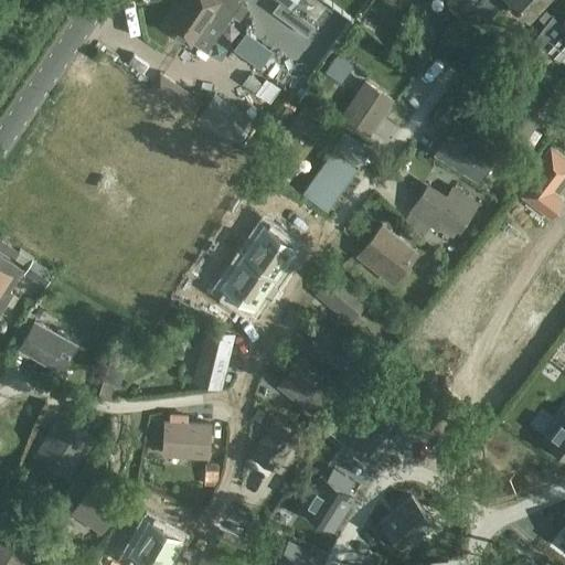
[(184,0),(164,29),(189,45),(206,21),(209,19),(223,28),(242,1),(242,0),(241,0),(184,0)]
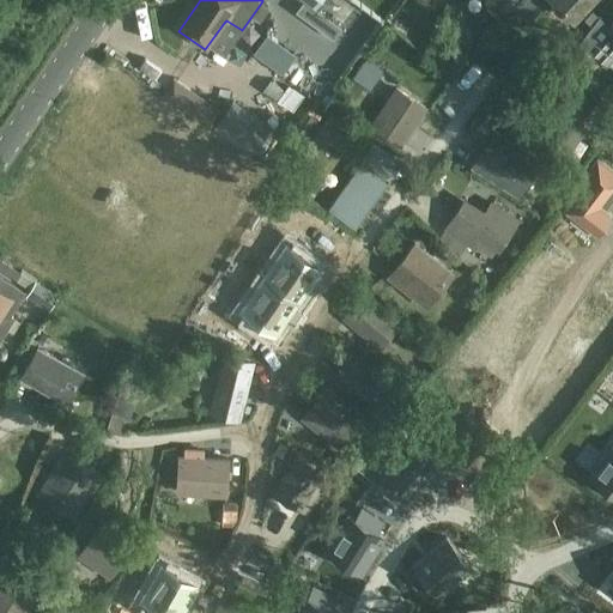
[(314,8),(303,0),(296,11),(332,37),(340,26),(314,8)]
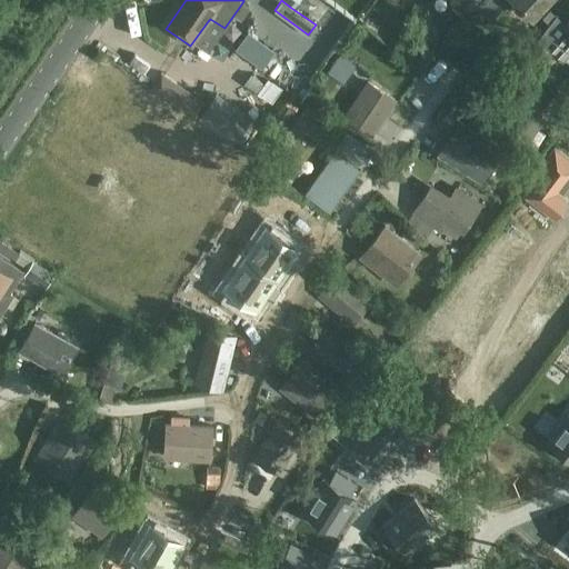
[(451,0),(450,2),(466,18),(482,0),(451,0)]
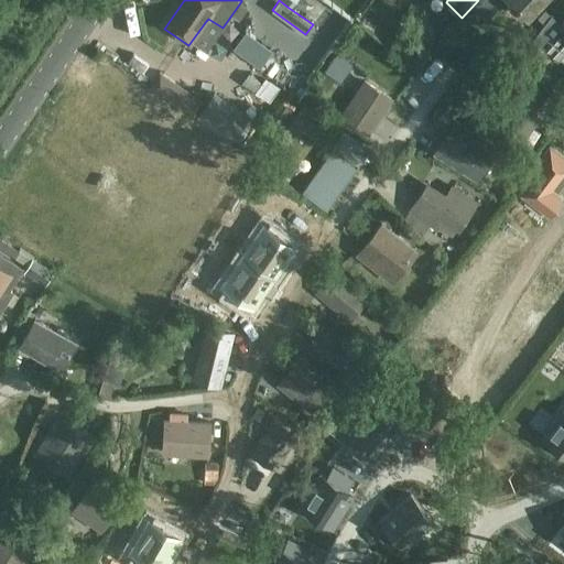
[(508,0),(528,18),(544,0),(508,0)]
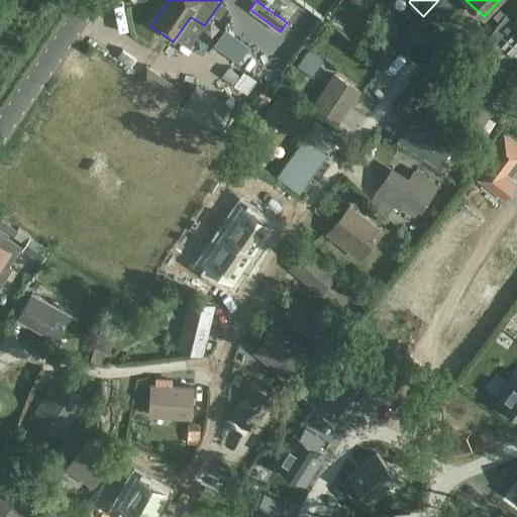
[(506,15),(484,42),(501,58),(506,52),(511,56),(516,48),(516,22),(515,24),(506,15)]
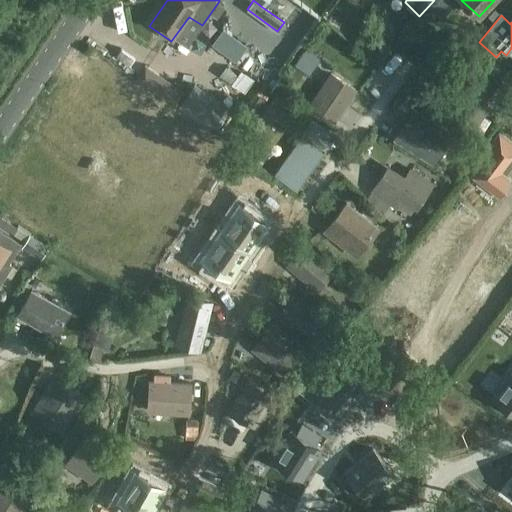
[(145,67),(136,79),(150,89),(174,106),(183,93),(145,67)]
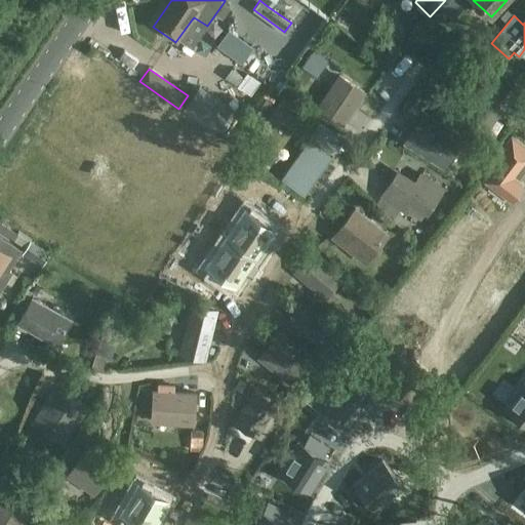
[(337,77),(317,108),(341,124),(362,93),(337,77)]
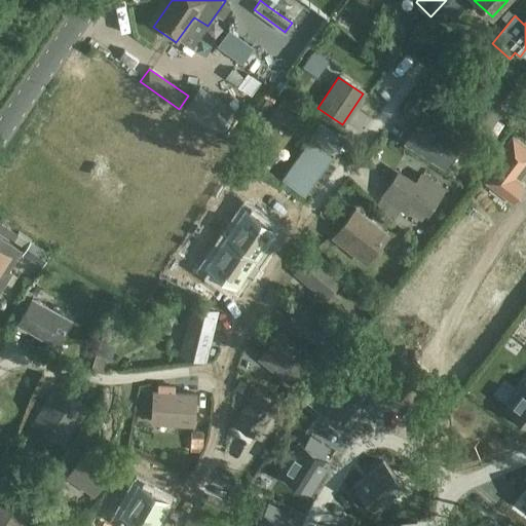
[(231,109),(200,87),(183,110),(216,133),(231,109)]
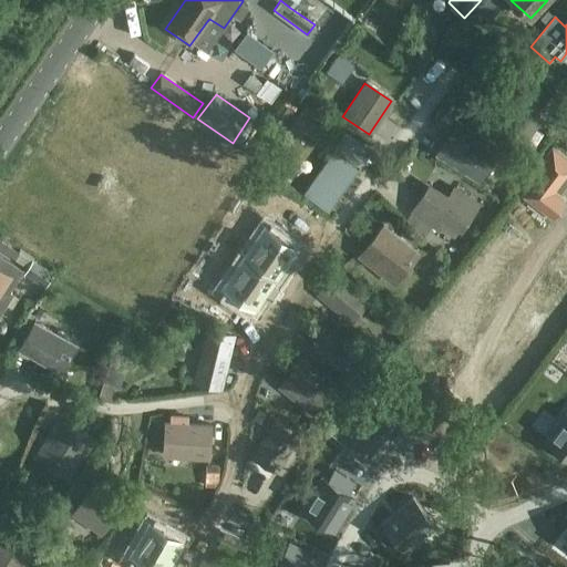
[(306,103),(300,112),(309,119),(315,110),(306,103)]
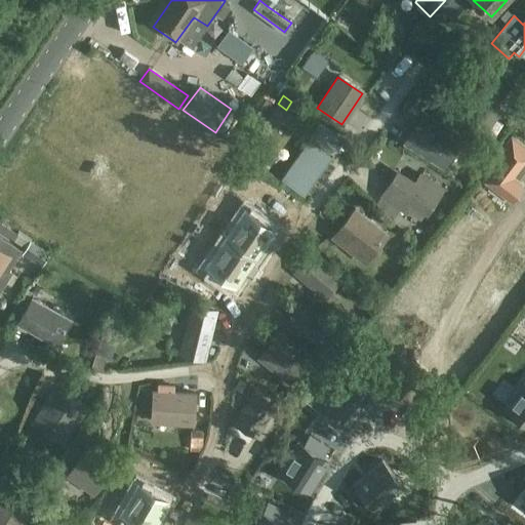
[(475,97),(461,119),(482,130),(488,121),(492,121),(501,106),(485,95),(475,97)]
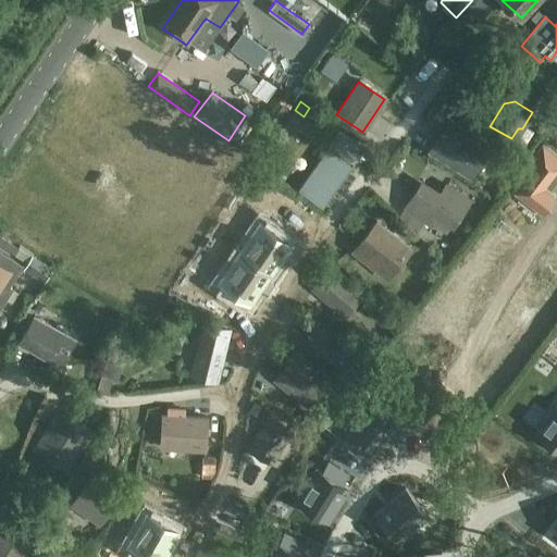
[(446,124),(429,150),(469,176),(485,150),(446,124)]
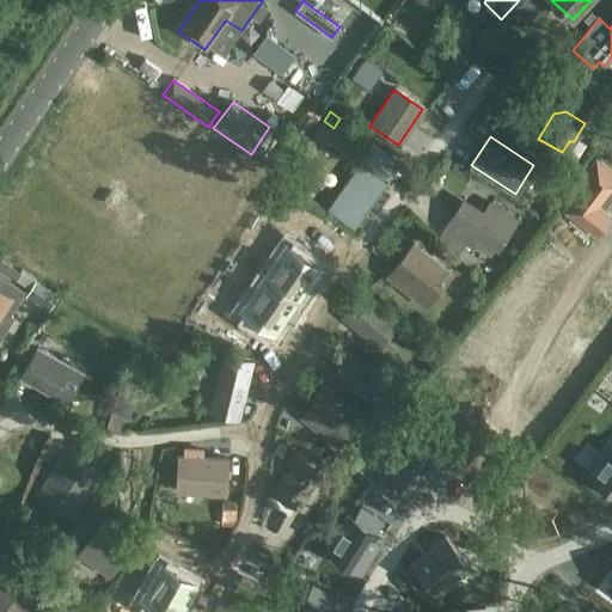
[(373,141),(361,157),(386,173),(397,158),(373,141)]
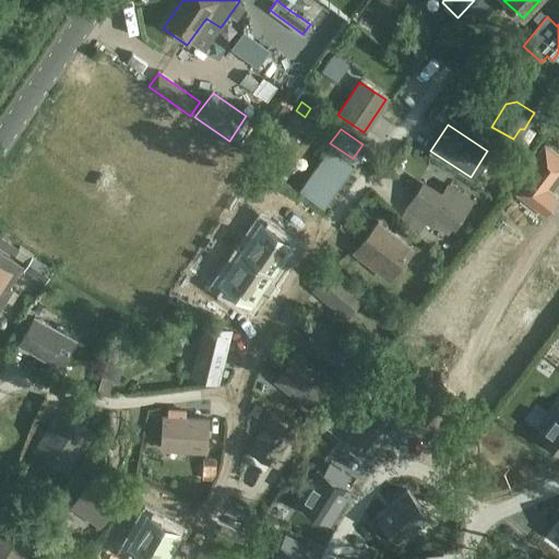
[(558,155),(545,145),(511,189),(545,215),(558,198),(551,191),(558,181),(558,155)]
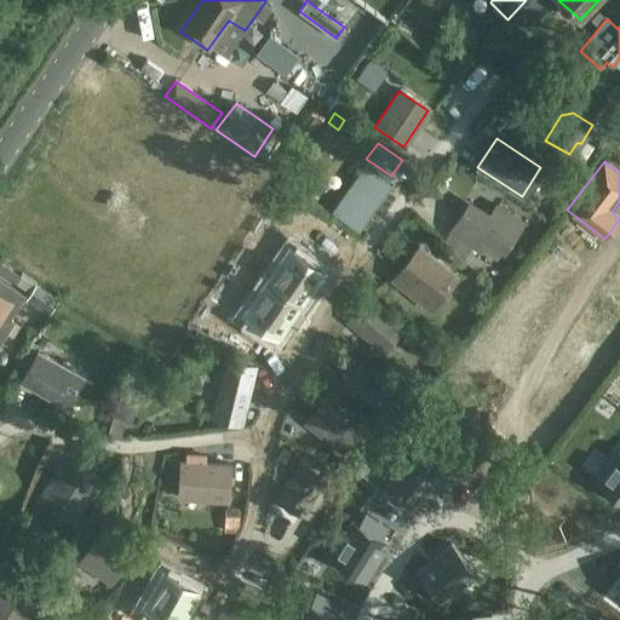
[(391,184),(365,165),(332,212),(359,230),(391,184)]
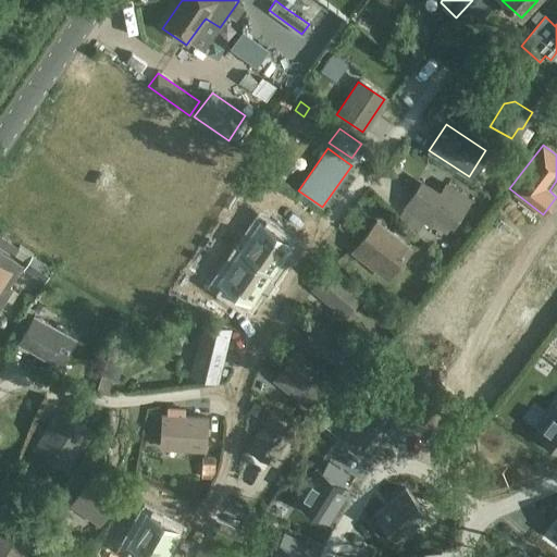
[(418,188),(404,208),(428,223),(437,208),(456,221),(469,201),(445,186),(436,200),(418,188)]
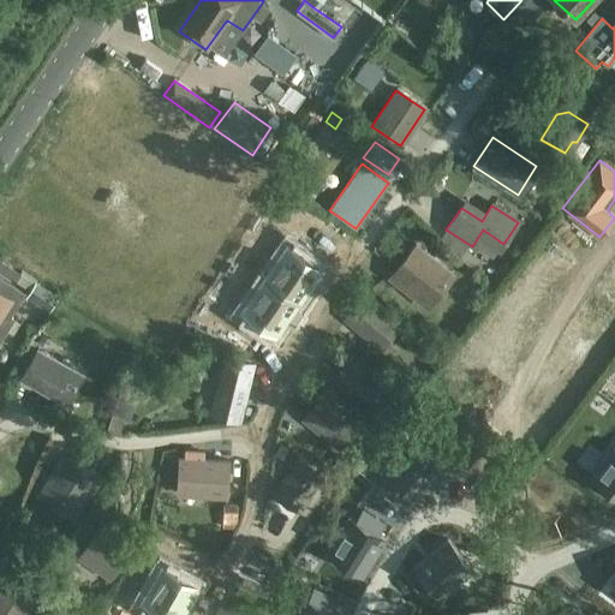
[(288,244),(266,278),(300,302),(323,268),(316,263),(323,254),(302,238),(294,248),(288,244)]
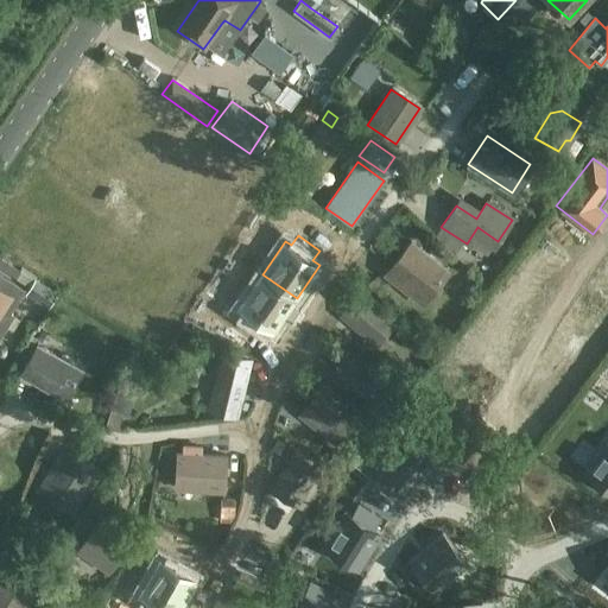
[(410,242),(392,265),(412,282),(406,289),(417,297),(423,290),(429,295),(447,272),(410,242)]
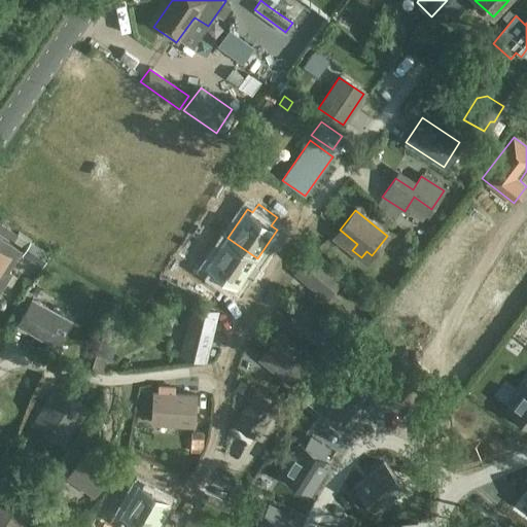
[(399,215),(395,220),(400,227),(406,219),(399,215)]
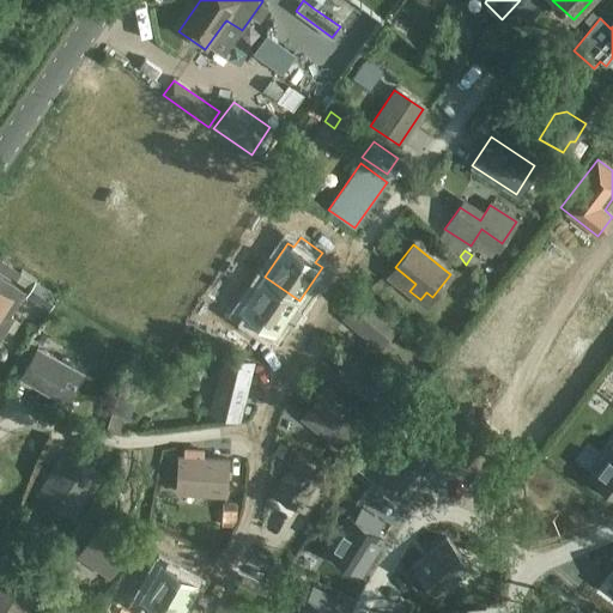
[(247,314),(240,325),(262,340),(269,331),(275,334),(299,301),(265,277),(241,310),(247,314)]
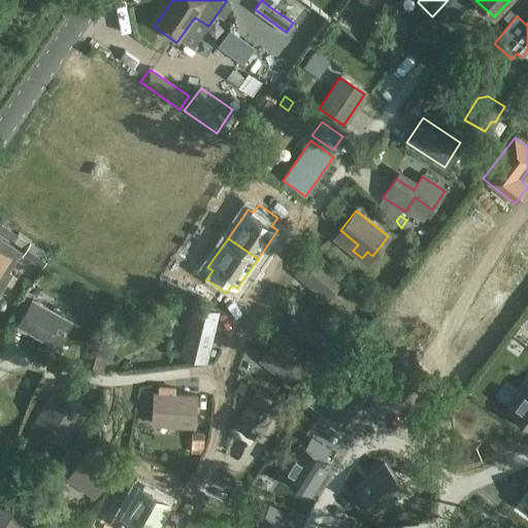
[(0,291),(10,275),(7,273),(20,254),(0,240),(0,291)]
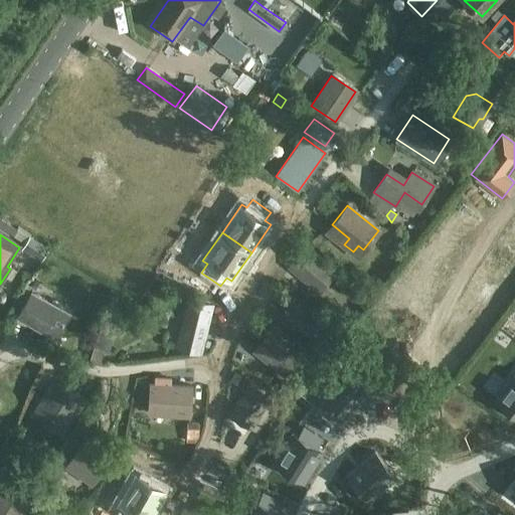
[(320,234),(313,240),(319,247),(326,240),(320,234)]
